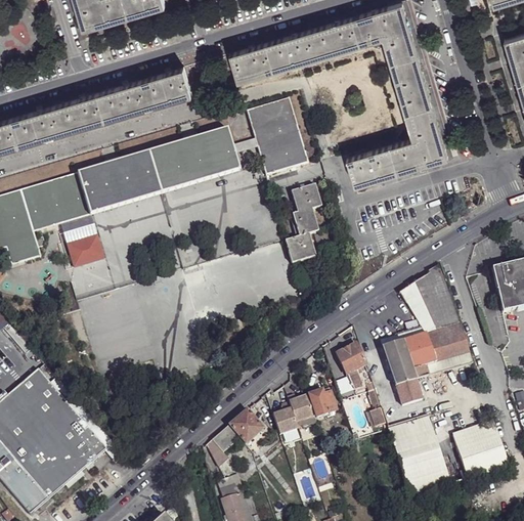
[(74,0),(82,27),(164,4),(162,0),(74,0)]
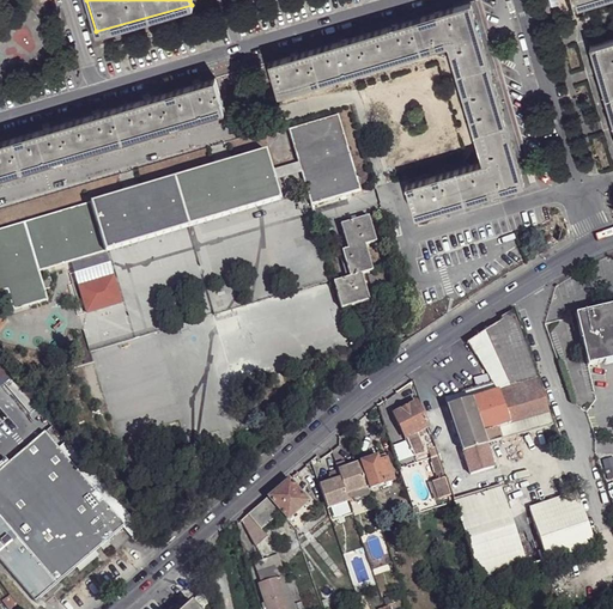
[(484,160),(492,192),(526,181),(503,109),(491,67),(468,0),(437,10),(447,42),(484,160)]
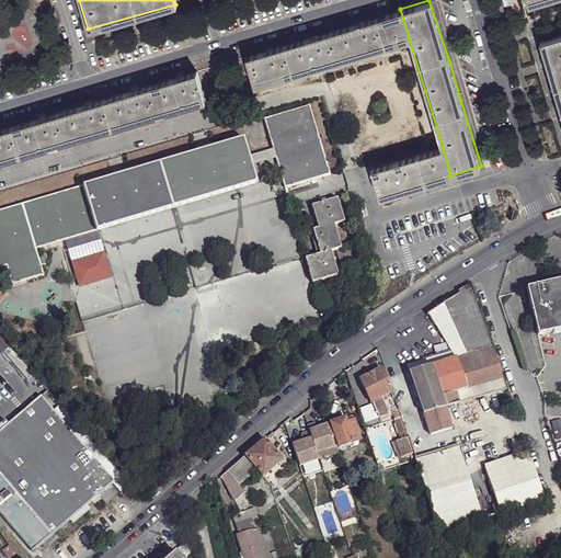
[(409,38),(400,9),(362,20),(370,50),(409,38)]
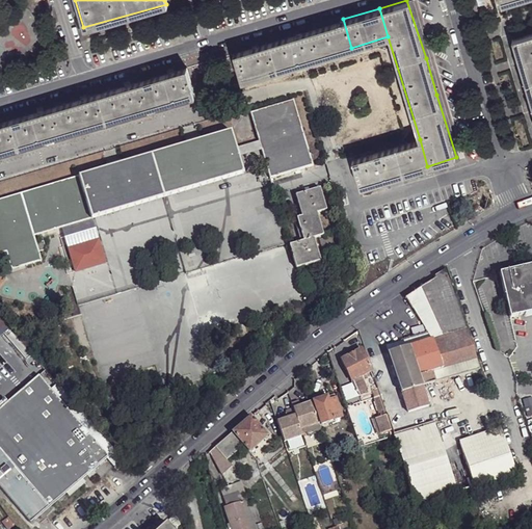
[(351,48),(343,19),(307,30),(315,59),(351,48)]
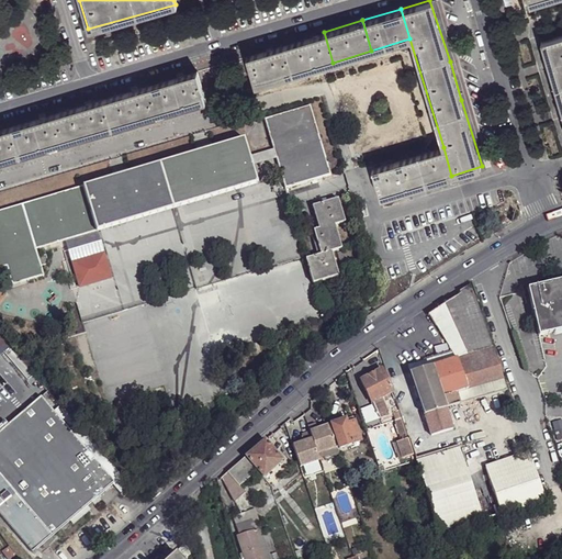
[(333,63),(324,32),(284,43),(294,74),(333,63)]
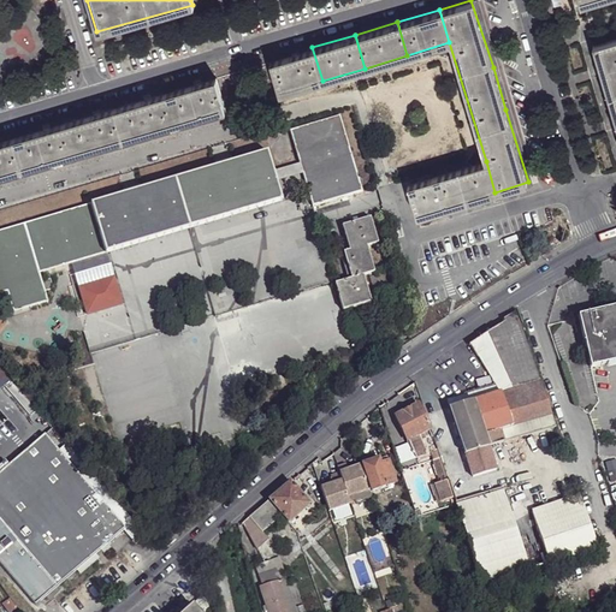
[(604,82),(615,77),(615,35),(593,42),(604,82)]
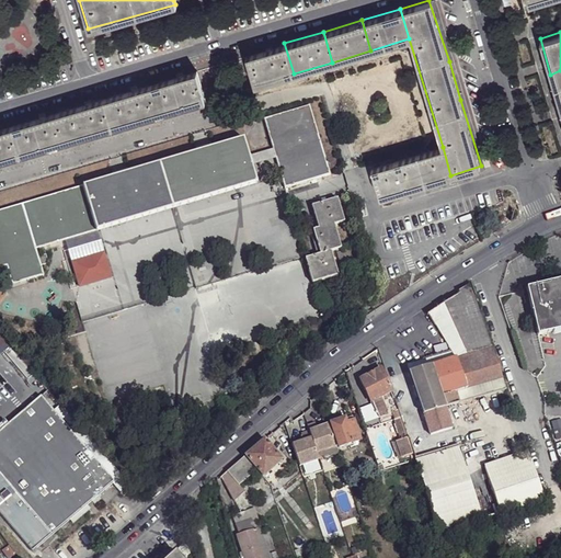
[(294,73),(284,43),(244,56),(253,87),(294,73)]
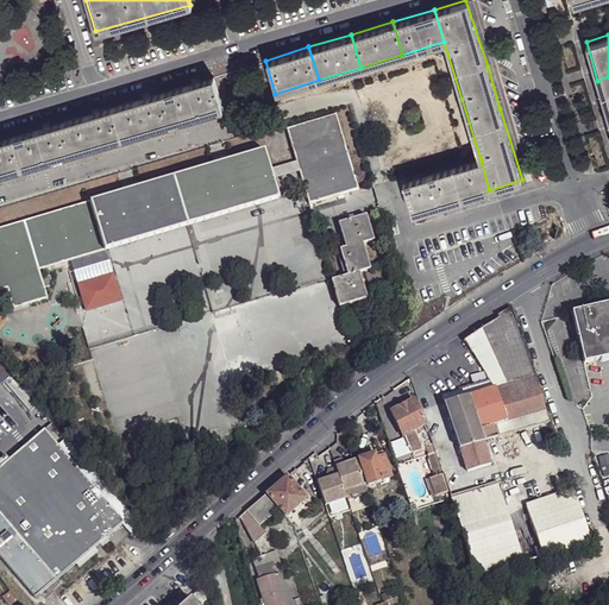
[(193,81),(202,113),(223,107),(212,75),(193,81)]
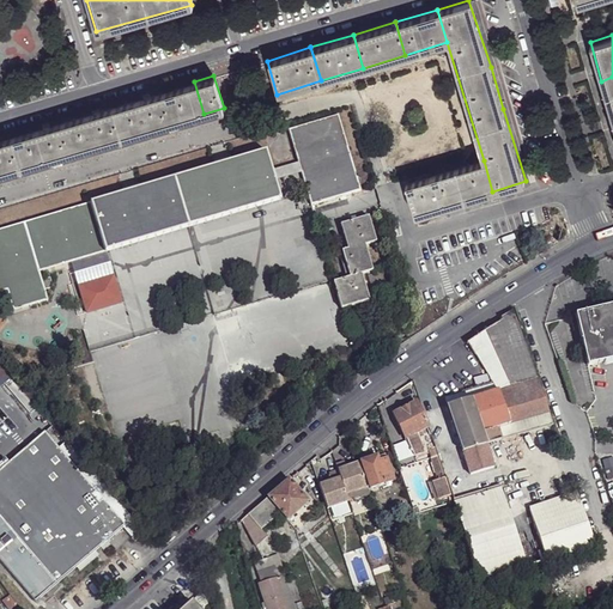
[(612,120),(612,77),(601,81),(605,93),(612,120)]
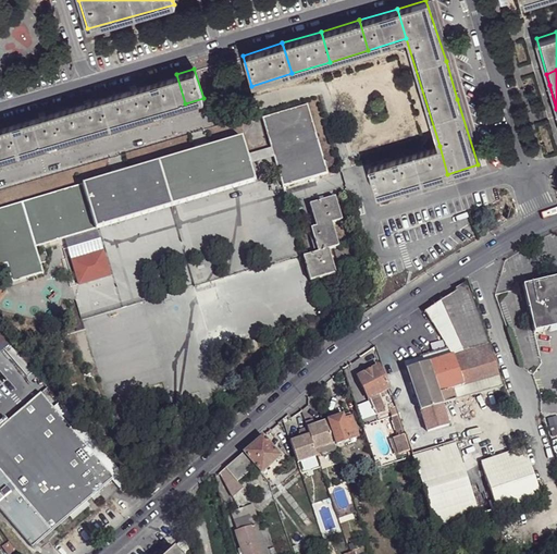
[(185,103),(176,74),(133,86),(141,117),(185,103)]
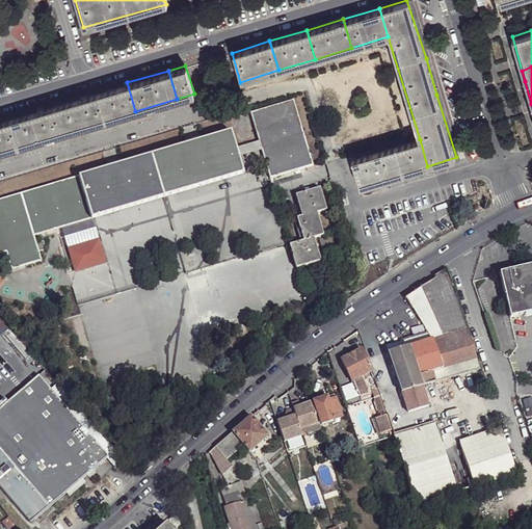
[(135,111),(127,82),(85,95),(94,124),(135,111)]
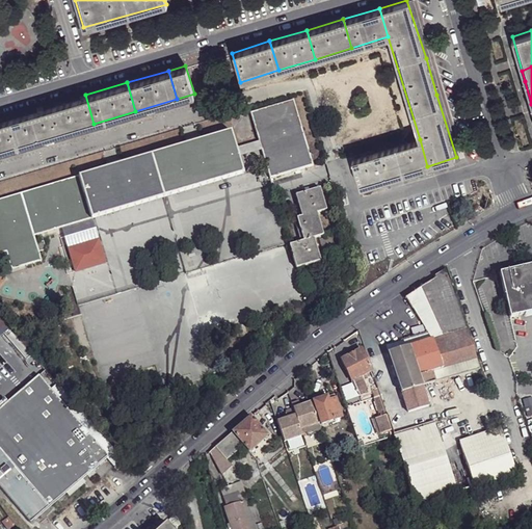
[(94,124),(85,95),(44,107),(52,136),(94,124)]
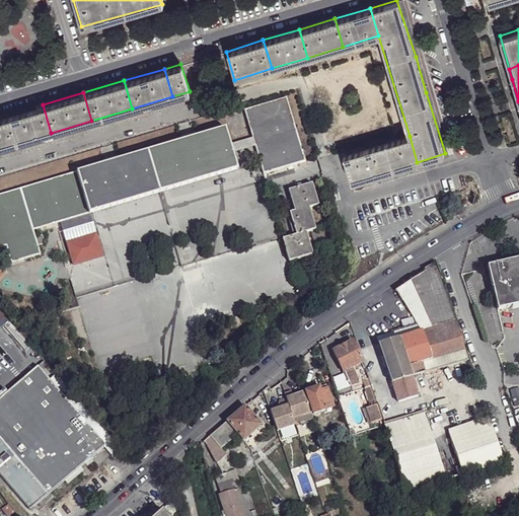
[(245,107),(252,136),(255,144),(264,171),(305,159),(286,95),(245,107)]
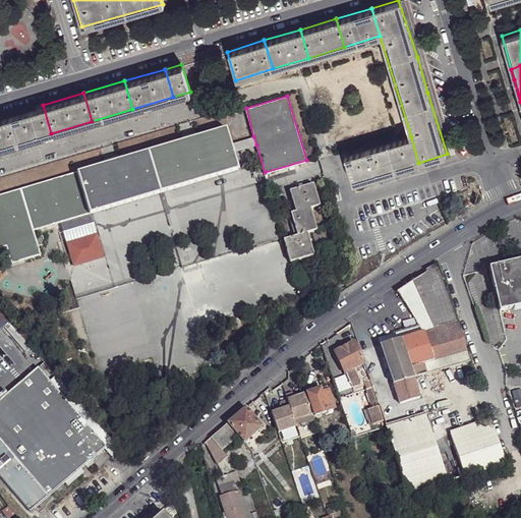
[(51,133),(43,105),(2,117),(10,146),(51,133)]
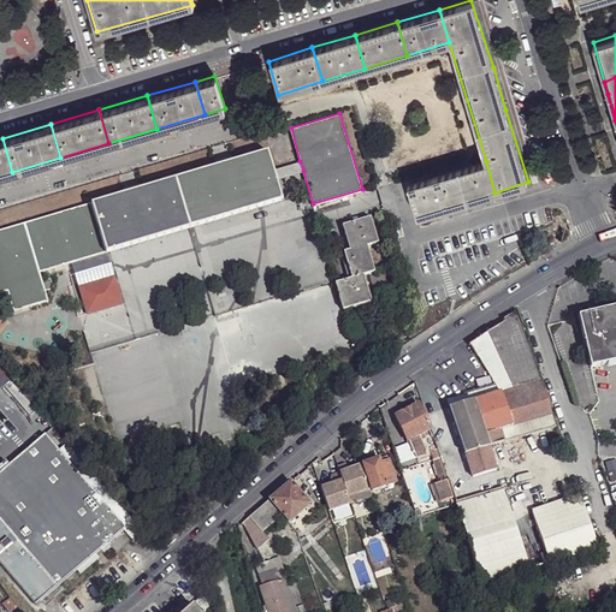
[(0,174),(12,172),(3,138),(0,138),(0,174)]
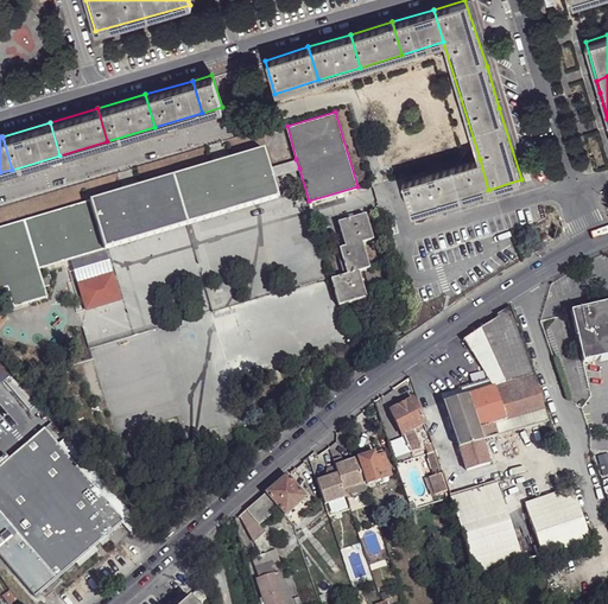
[(278,196),(274,182),(273,177),(271,166),(264,147),(0,226),(0,286),(4,286),(11,305),(48,294),(39,266),(278,196)]
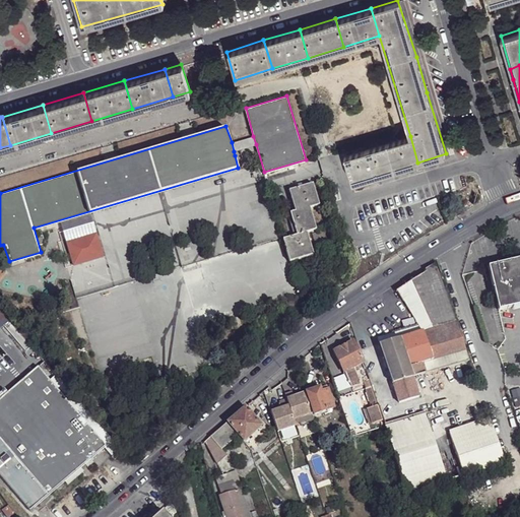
[(253,136),(232,142),(234,151),(256,144),(253,136)]
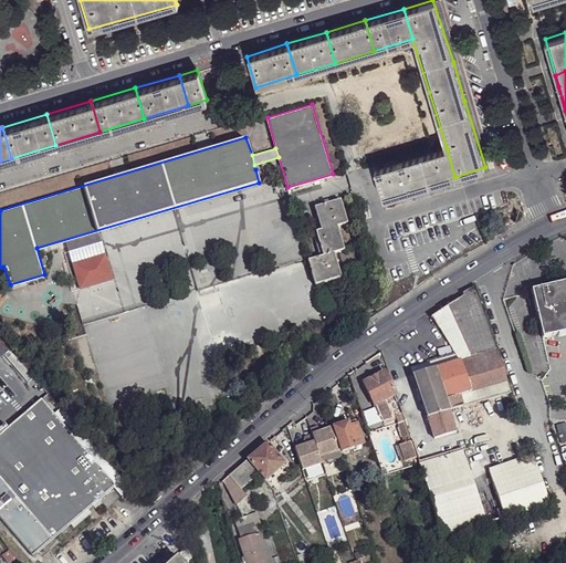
[(454,177),(447,148),(404,162),(412,190),(454,177)]
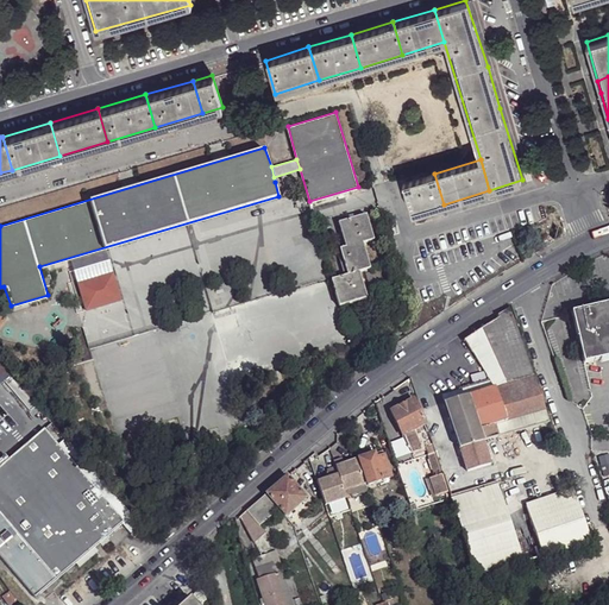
[(444,205),(434,174),(405,182),(414,214),(444,205)]
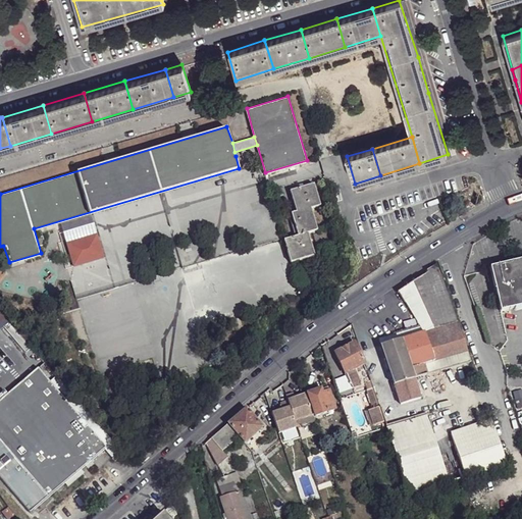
[(285,238),(292,261),(315,254),(309,231),(318,228),(311,206),(321,204),(314,183),(291,190),(297,210),(293,211),(299,234),(285,238)]
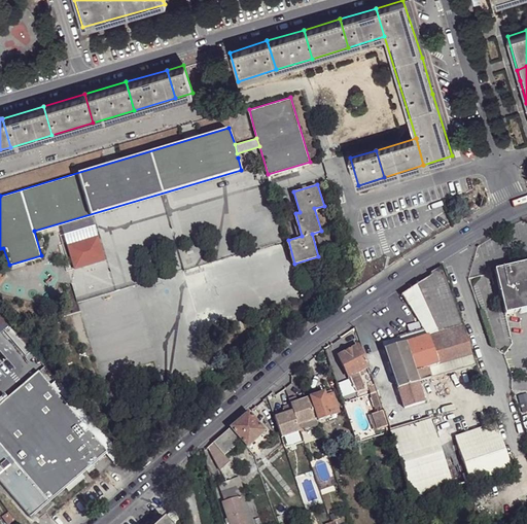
[(275,190),(277,198),(286,196),(284,187),(275,190)]
